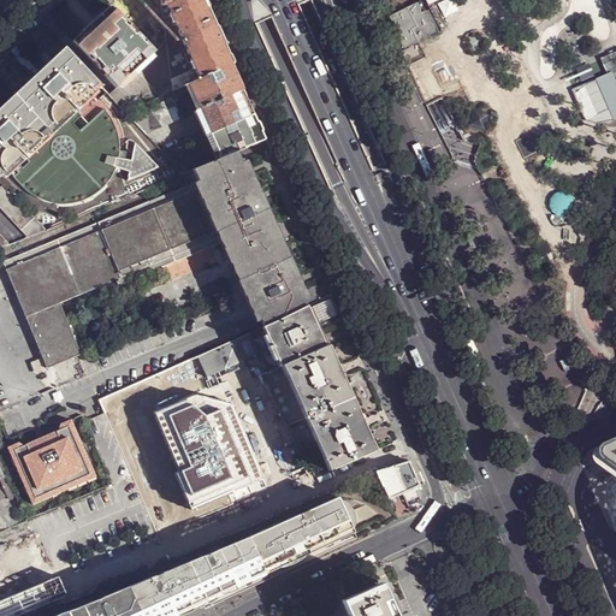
[(116,0),(111,6),(134,30),(163,5),(160,0),(116,0)]
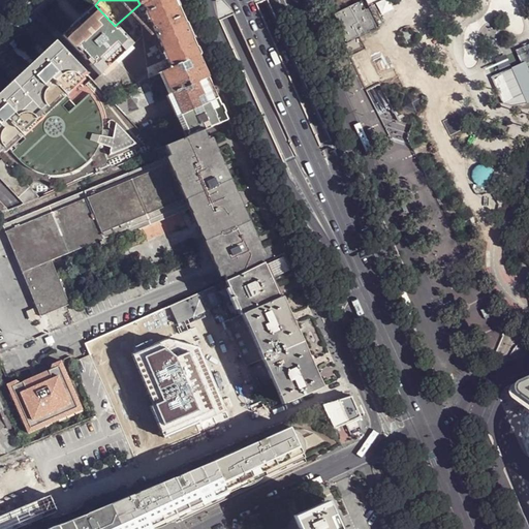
[(137,0),(139,4),(144,4),(173,67),(199,55),(174,0),(137,0)]
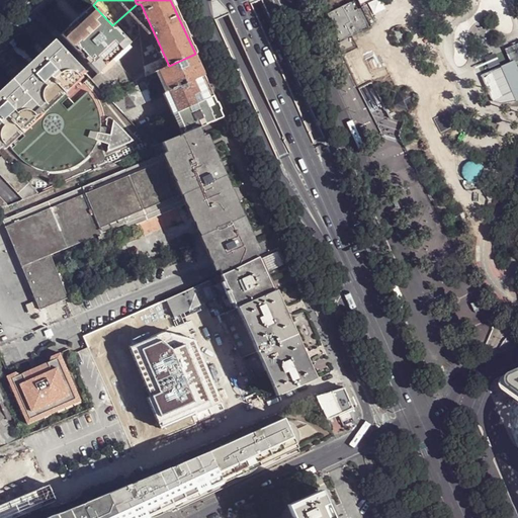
[(141,4),(137,4),(140,34),(146,77),(156,72),(160,71),(169,66),(141,4)]
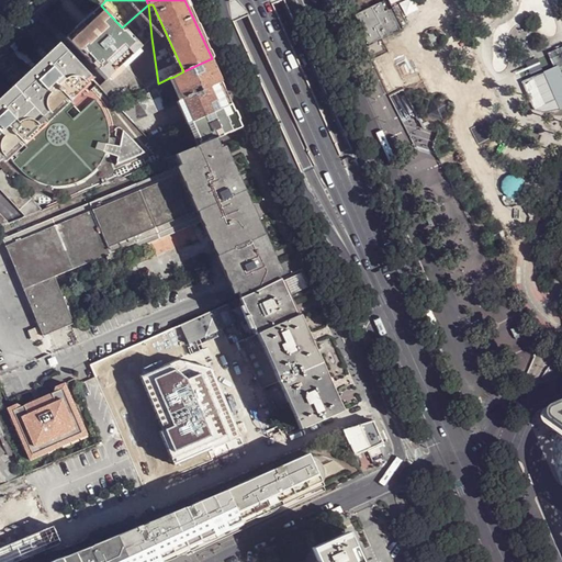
[(122,27),(101,6),(83,21),(67,36),(66,36),(105,80),(141,47),(122,27)]
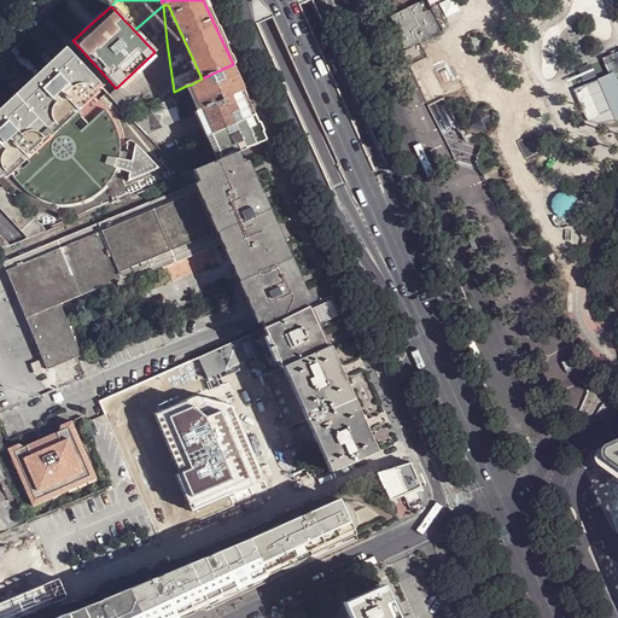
[(419,27),(409,7),(390,17),(396,29),(398,28),(403,38),(401,39),(407,50),(420,44),(413,30),(419,27)]
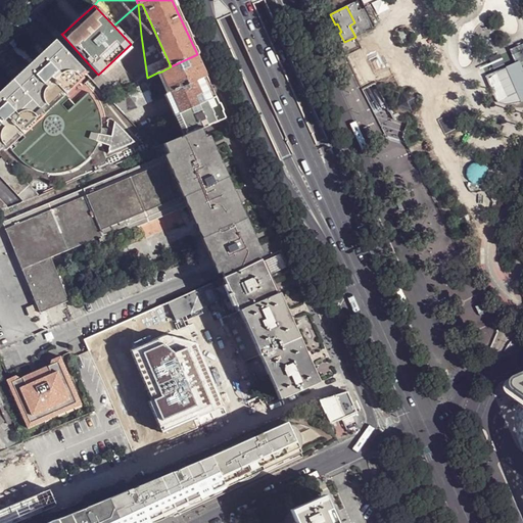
[(378,22),(372,10),(354,19),(360,32),(378,22)]
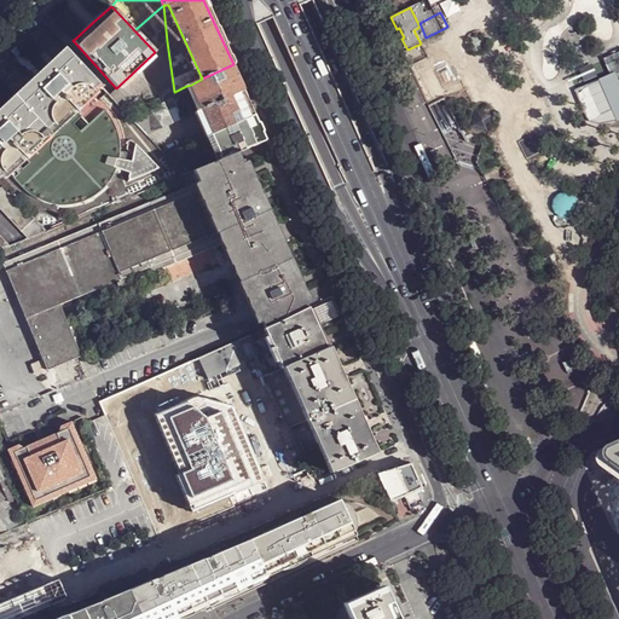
[(116,88),(110,94),(126,113),(162,97),(173,92),(174,92),(167,41),(155,52),(116,88)]
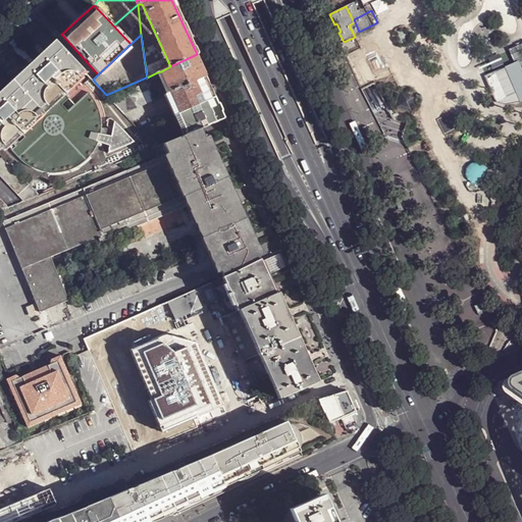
[(67,54),(56,41),(45,51),(57,63),(67,54)]
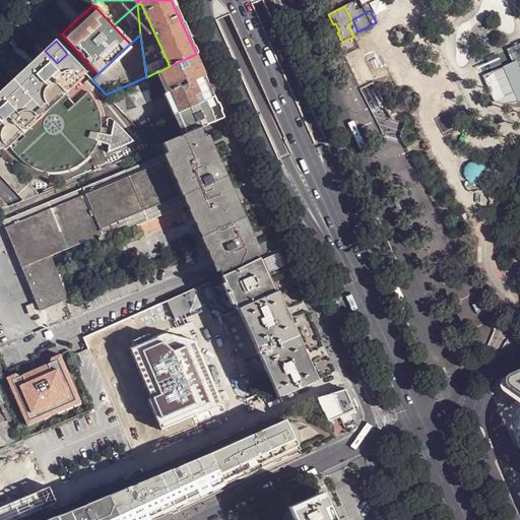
[(519,44),(511,49),(519,68),(519,44)]
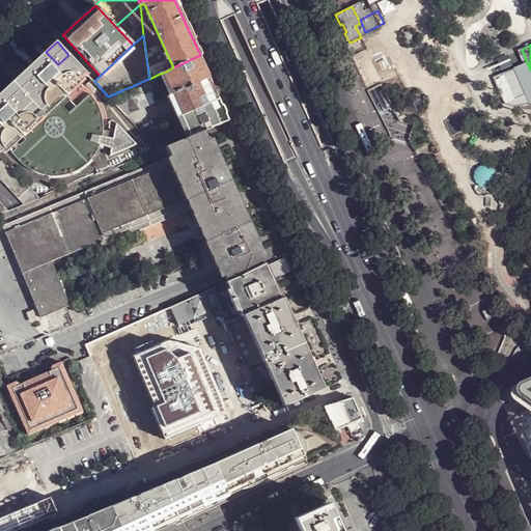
[(46,52),(0,93),(0,152),(8,145),(65,93),(86,74),(68,55),(58,64),(46,52)]
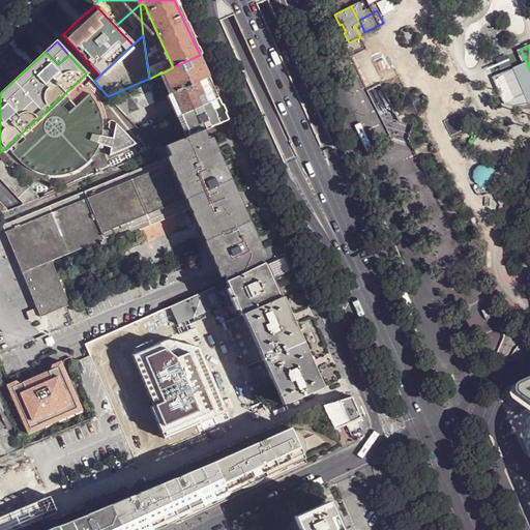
[(209,77),(200,55),(173,67),(164,72),(173,93),(209,77)]
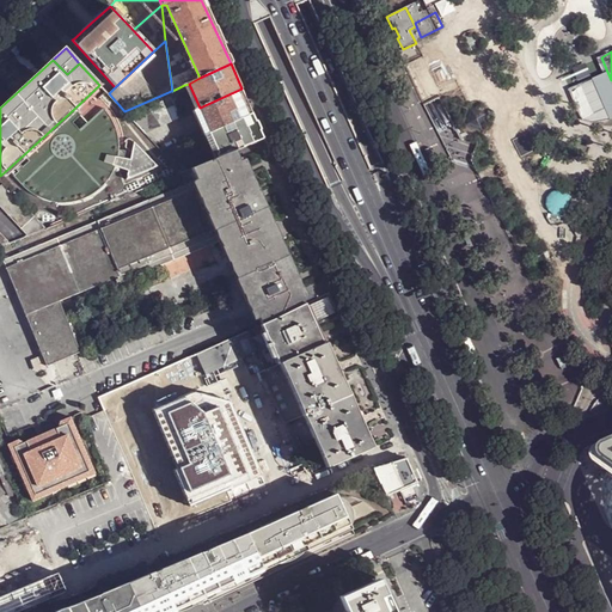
[(189,84),(184,85),(195,110),(200,108),(189,84)]
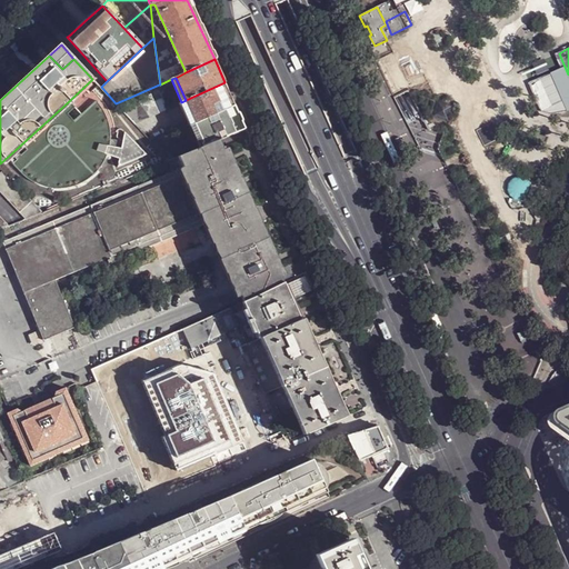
[(235,106),(225,82),(186,100),(197,123),(235,106)]
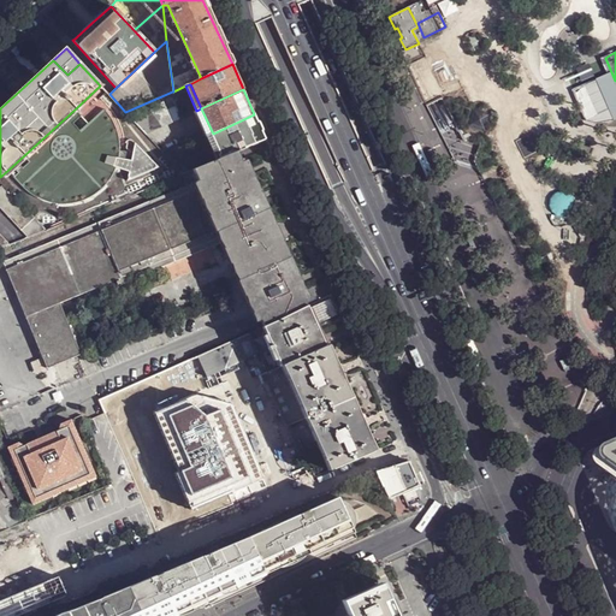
[(164,102),(130,118),(147,134),(183,118),(182,117),(175,101),(177,100),(172,92),(161,96),(164,102)]
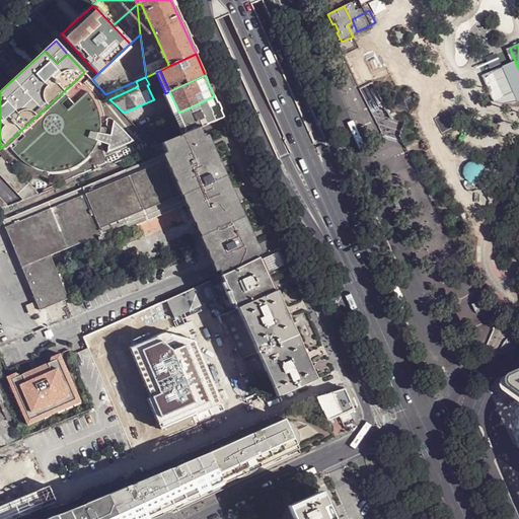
[(64,91),(8,142),(13,150),(19,156),(28,165),(32,167),(36,168),(50,171),(53,171),(62,171),(65,170),(73,167),(77,166),(86,159),(89,156),(98,140),(100,133),(101,126),(101,125),(99,113),(98,108),(94,100),(88,92),(76,104),(64,91)]
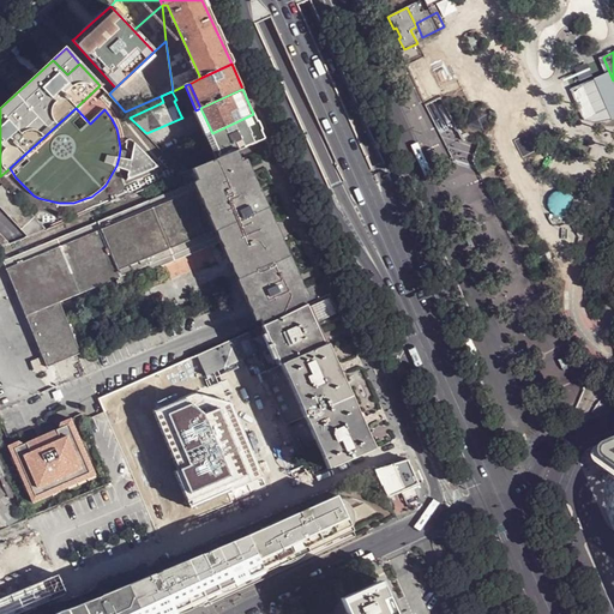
[(196,110),(194,112),(205,136),(212,133),(200,108),(196,110)]
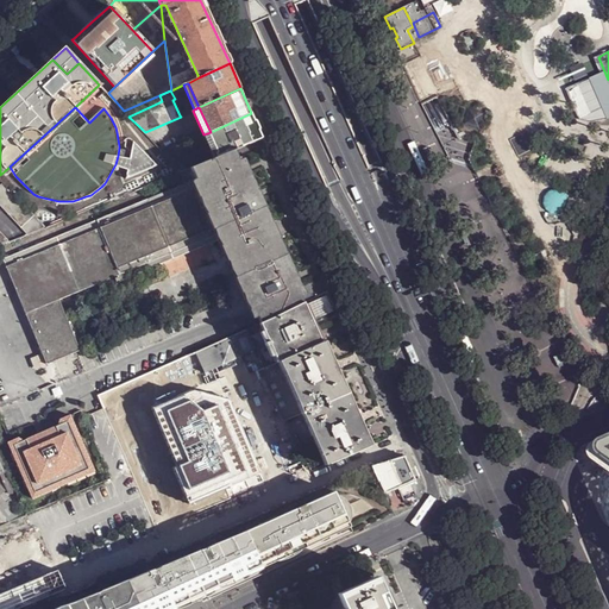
[(487,114),(469,108),(463,126),(482,132),(487,114)]
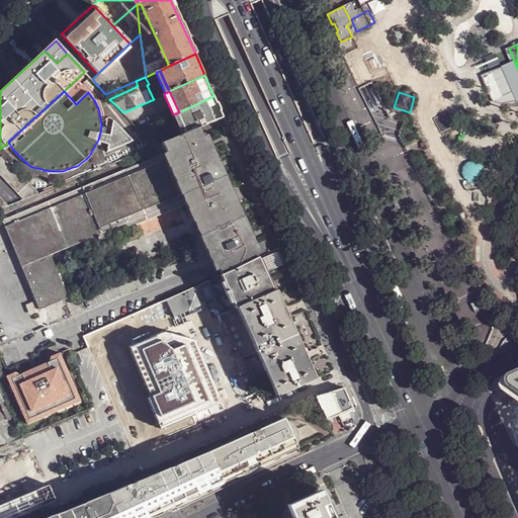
[(224,116),(213,96),(179,112),(187,132),(199,126),(224,116)]
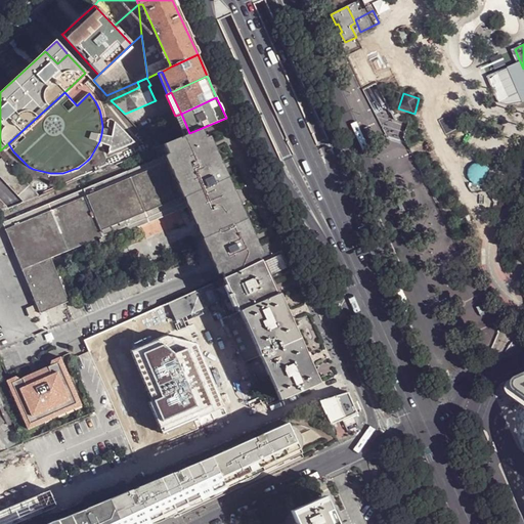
[(189,133),(181,114),(175,116),(184,135),(189,133)]
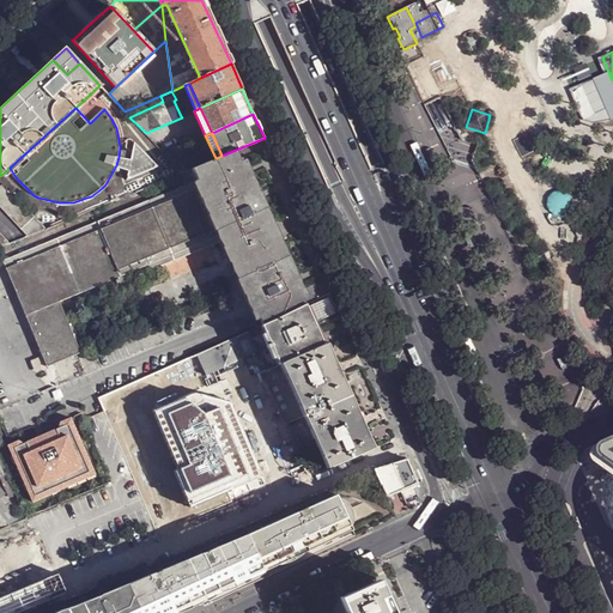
[(119,157),(116,165),(128,168),(127,177),(157,165),(134,141),(132,151),(126,149),(120,147),(120,149),(119,157)]
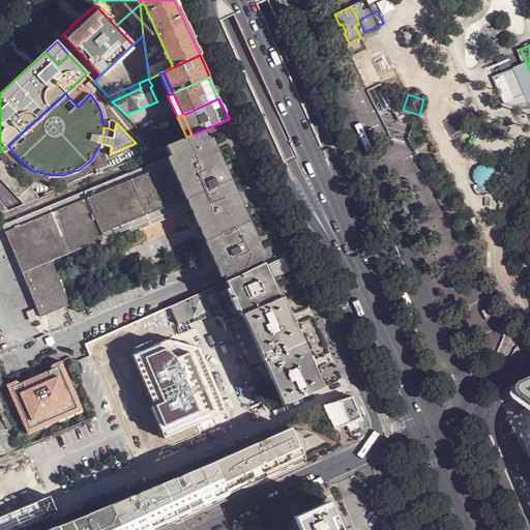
[(143,133),(157,149),(163,146),(154,127),(143,133)]
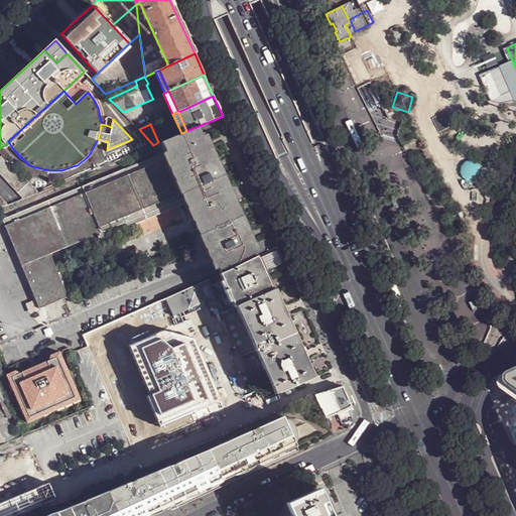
[(181,133),(161,141),(167,154),(164,155),(163,156),(166,161),(169,169),(170,168),(172,176),(176,182),(175,183),(181,196),(182,197),(185,206),(189,204),(191,209),(198,222),(204,236),(210,249),(216,263),(219,270),(222,275),(236,269),(258,258),(256,254),(253,247),(246,233),(241,220),(235,206),(229,192),(223,178),(217,165),(211,151),(205,138),(199,126),(186,131),(181,133)]
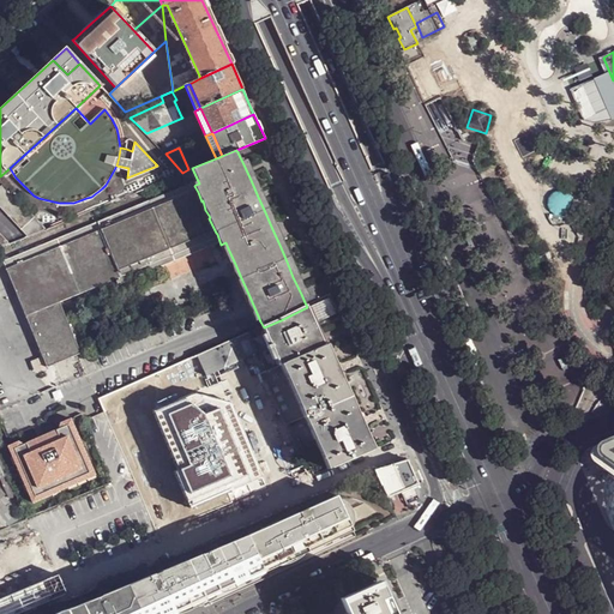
[(247,162),(244,164),(251,180),(254,179),(254,178),(248,163),(247,162)]
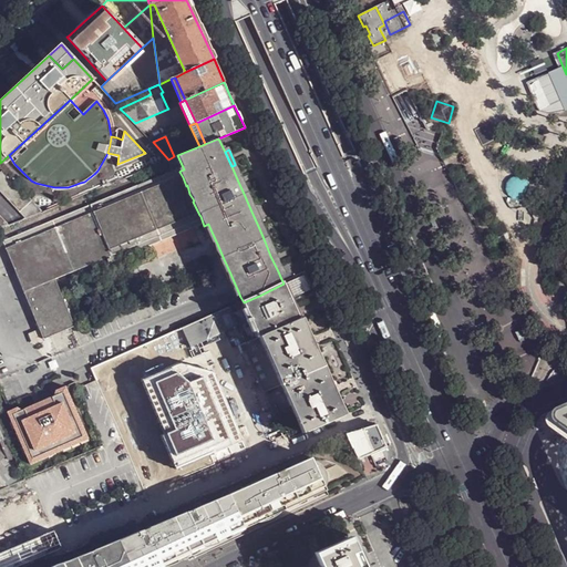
[(235,165),(232,166),(238,182),(240,179),(238,173),(235,165)]
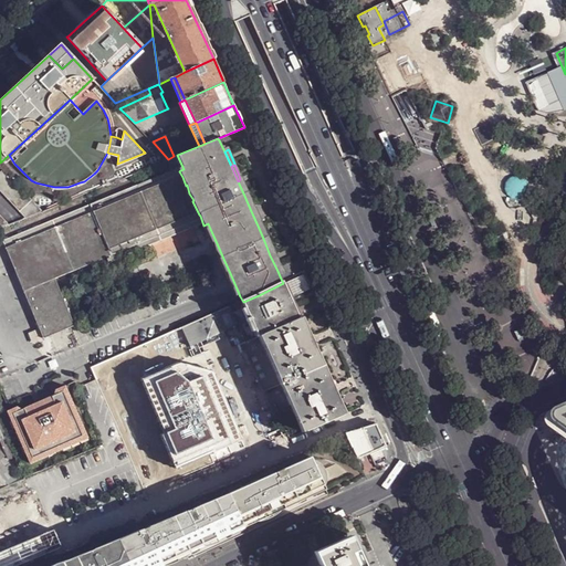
[(42,211),(4,169),(0,173),(0,189),(25,218),(28,217),(42,211)]
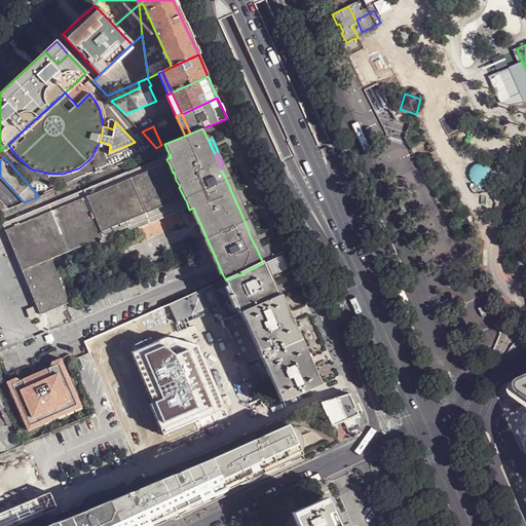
[(166,159),(167,158),(4,225),(31,290),(41,315),(70,304),(51,260),(103,239),(105,245),(112,241),(189,210),(186,200),(185,199),(179,187),(180,186),(176,180),(174,172),(173,173),(170,164),(166,159)]
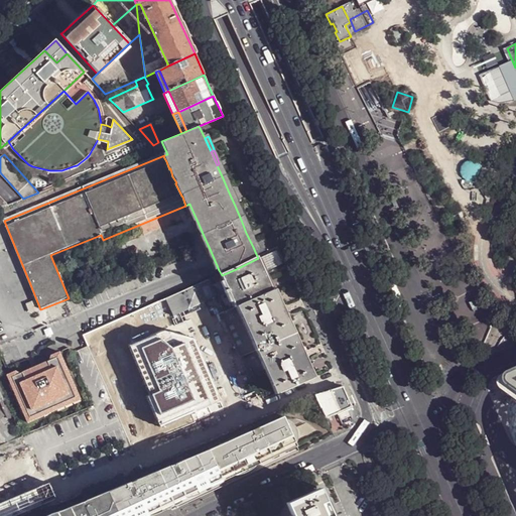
[(219,163),(217,165),(223,178),(226,177),(226,176),(220,164),(219,163)]
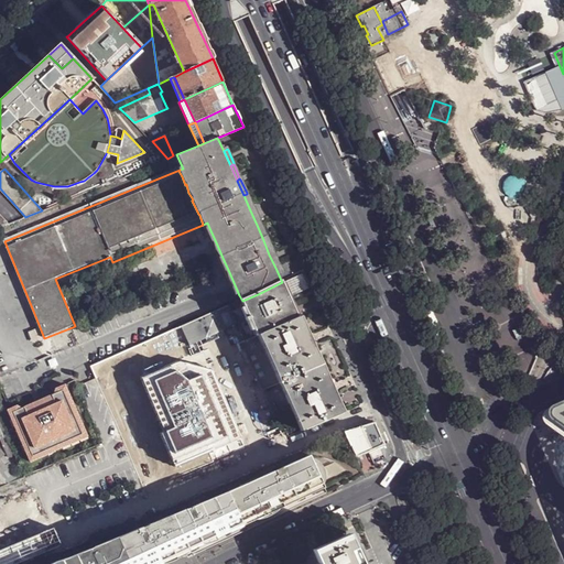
[(247,194),(243,195),(250,210),(253,208),(250,201),(247,194)]
